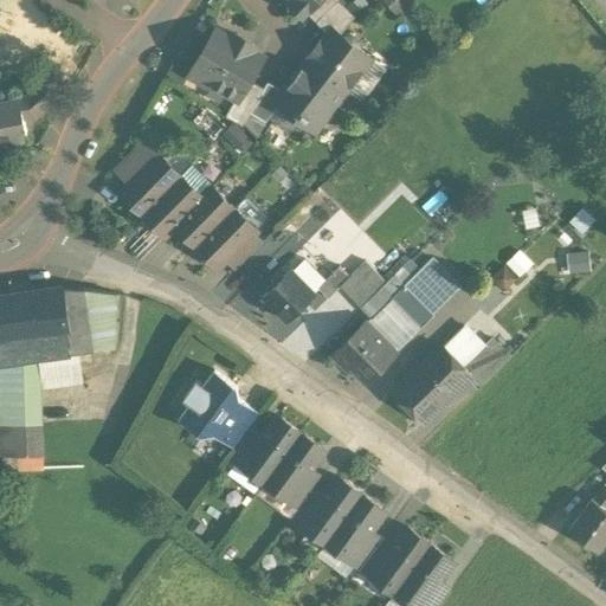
[(287,0),(302,15),(305,12),(316,0),(287,0)]
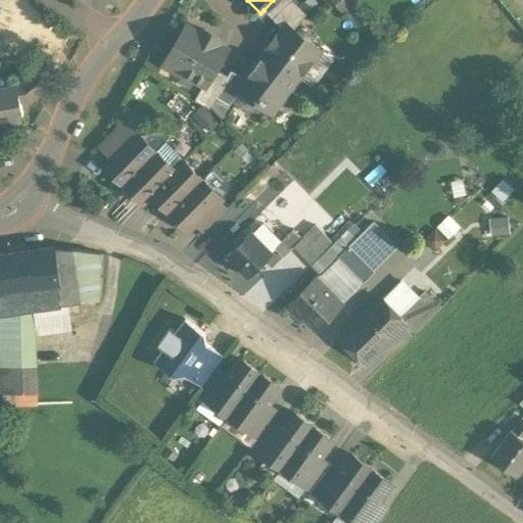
[(273,0),(264,10),(272,19),(290,0),(273,0)]
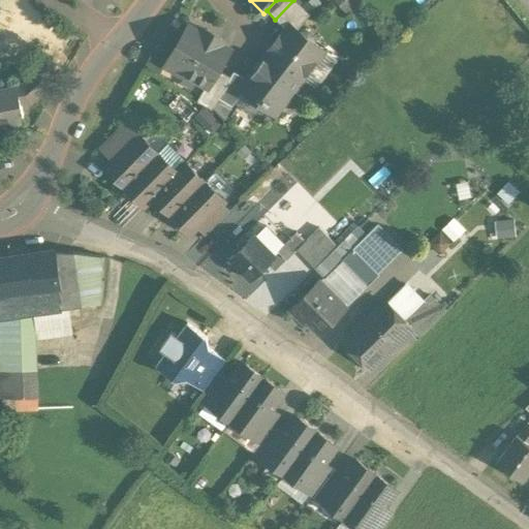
[(294,0),(293,0),(275,20),(286,30),(289,25),(294,29),(309,14),(294,0)]
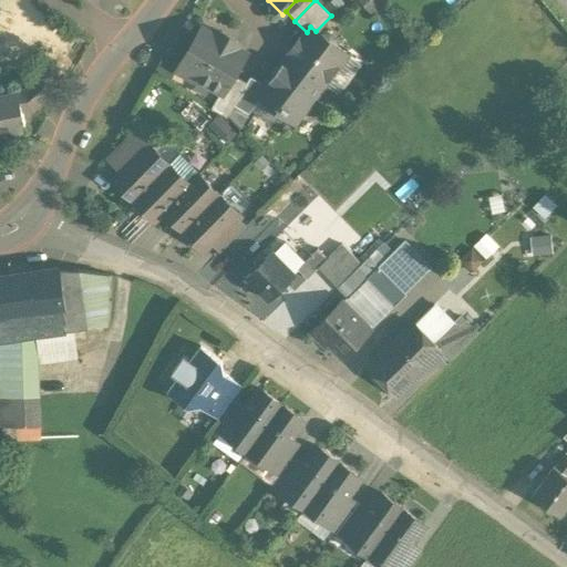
[(316,31),(310,27),(307,32),(287,57),(325,85),(348,55),(337,47),(336,39),(329,34),(322,35),(316,31)]
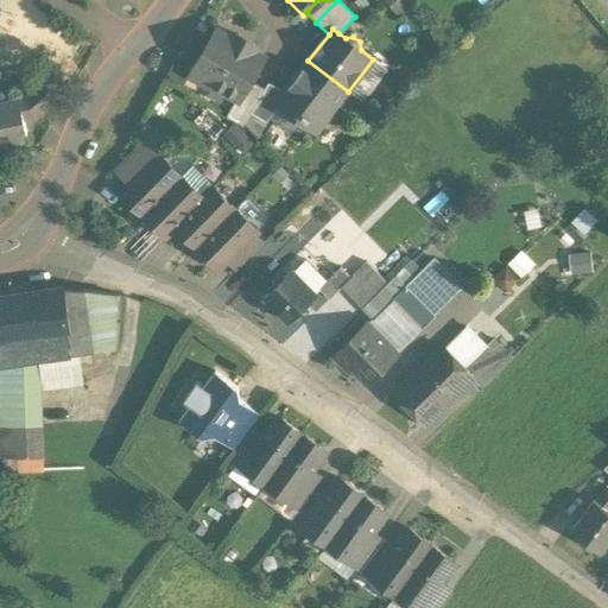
[(230,40),(217,32),(202,61),(200,59),(189,78),(207,89),(210,84),(235,99),(236,99),(247,80),(260,57),(254,52),(255,50),(233,37),(230,40)]
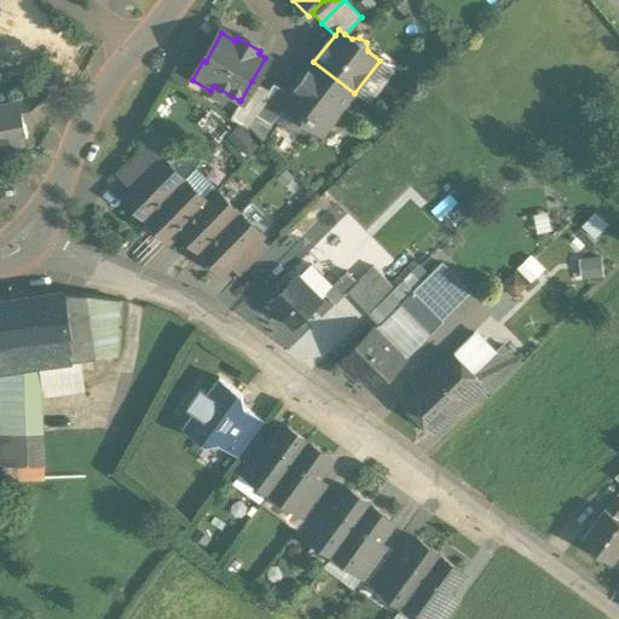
[(354,93),(313,62),(289,93),(281,105),(282,106),(304,122),(307,119),(324,132),(354,93)]
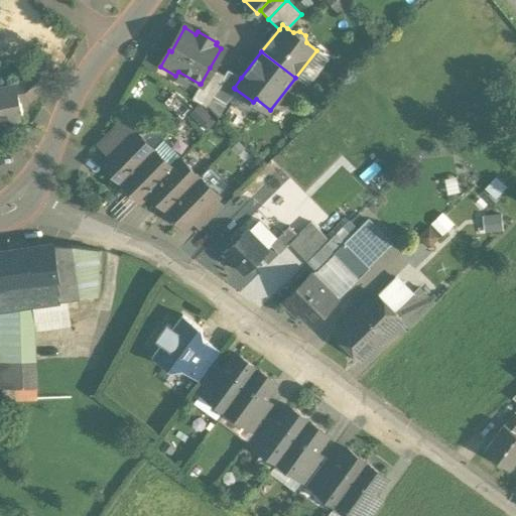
[(46,71),(35,74),(28,67),(26,67),(27,68),(31,73),(43,86),(49,81),(46,71)]
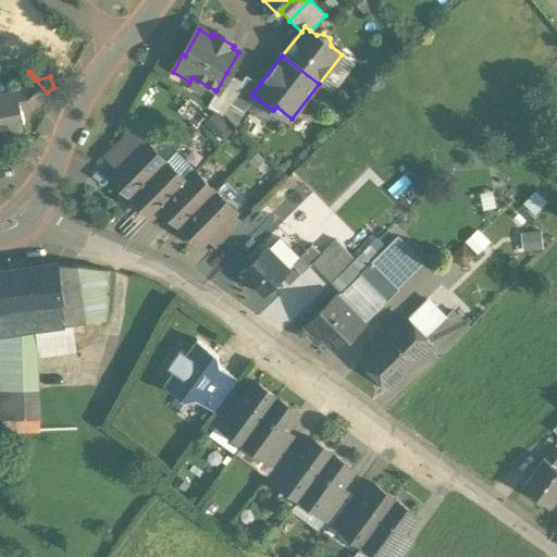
[(242,82),(226,73),(217,90),(215,90),(207,107),(222,116),(242,82)]
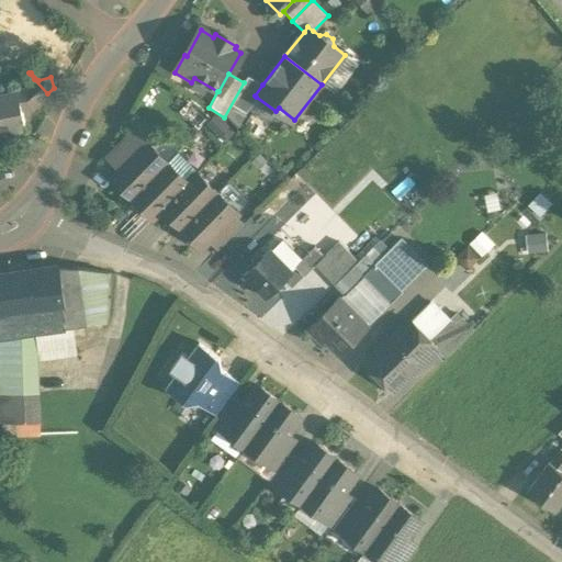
[(244,82),(224,117),(237,130),(256,97),(255,96),(262,85),(247,77),(244,82)]
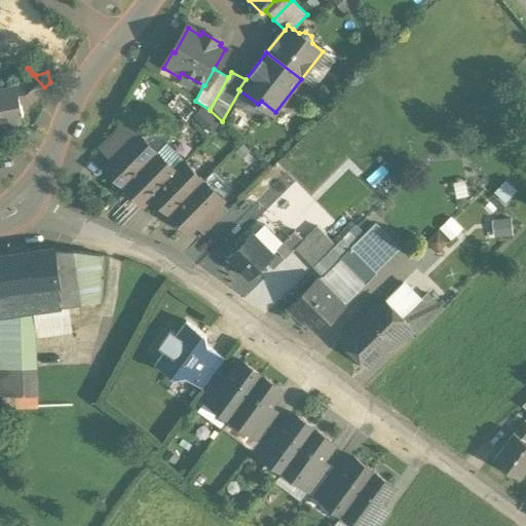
[(44,87),(32,74),(21,82),(33,97),(44,87)]
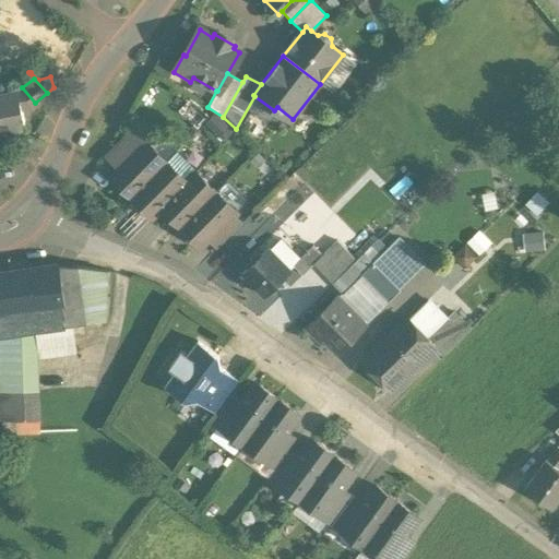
[(35,103),(22,87),(18,91),(21,107),(32,106),(35,103)]
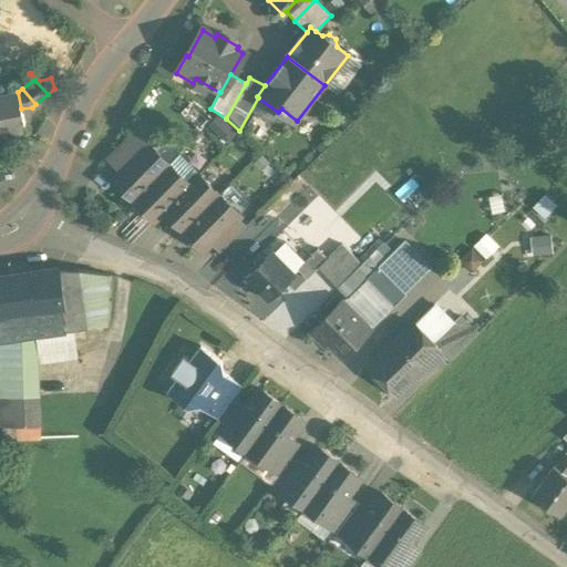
[(18,92),(0,95),(0,133),(26,129),(21,109),(18,92)]
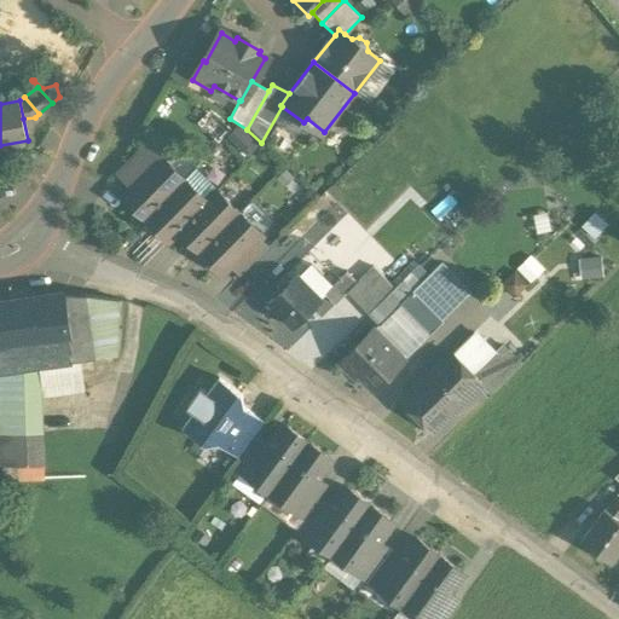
[(259,145),(237,126),(226,138),(247,157),(259,145)]
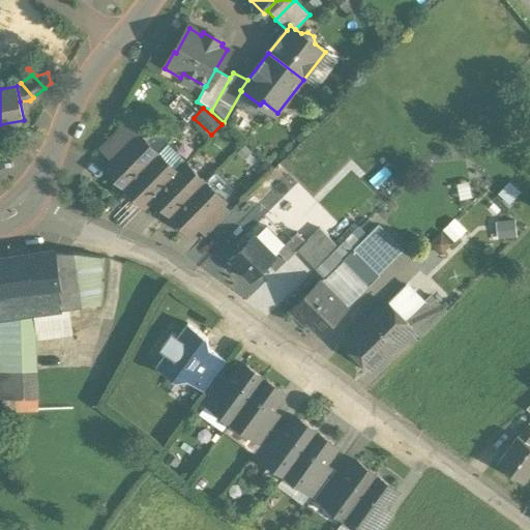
[(125,123),(106,143),(118,155),(138,136),(125,123)]
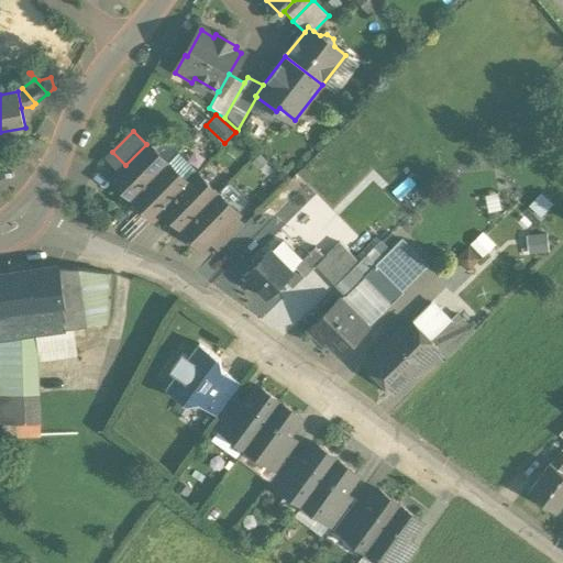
[(125,165),(111,179),(132,200),(167,165),(166,164),(146,144),(125,165)]
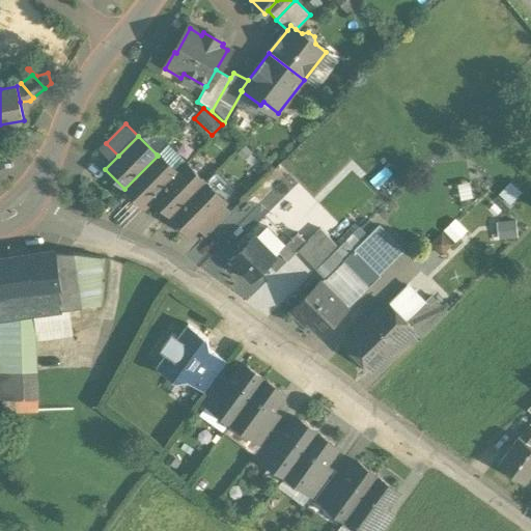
[(187,164),(167,144),(157,155),(158,156),(176,174),(186,165),(187,164)]
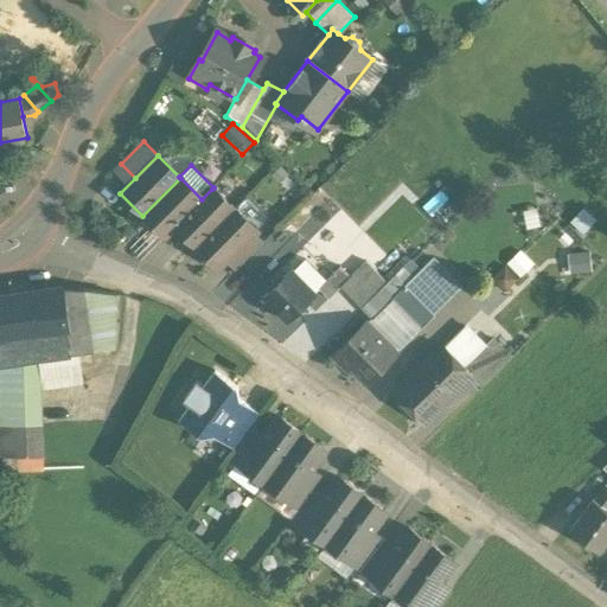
[(180,178),(142,216),(153,225),(164,237),(174,227),(202,199),(180,178)]
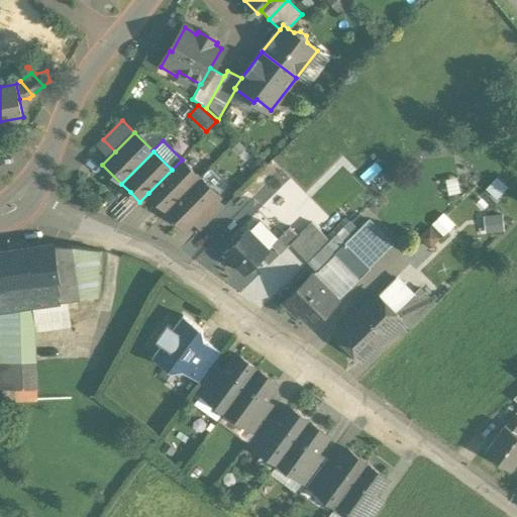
[(18,153),(0,158),(0,174),(5,173),(18,153)]
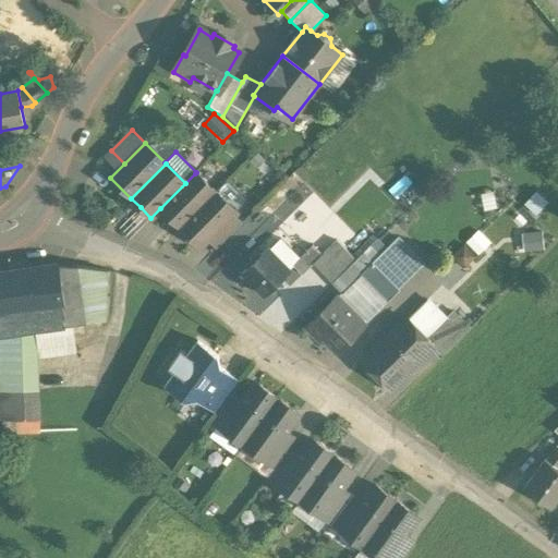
[(185,183),(160,208),(181,228),(215,193),(195,173),(185,183)]
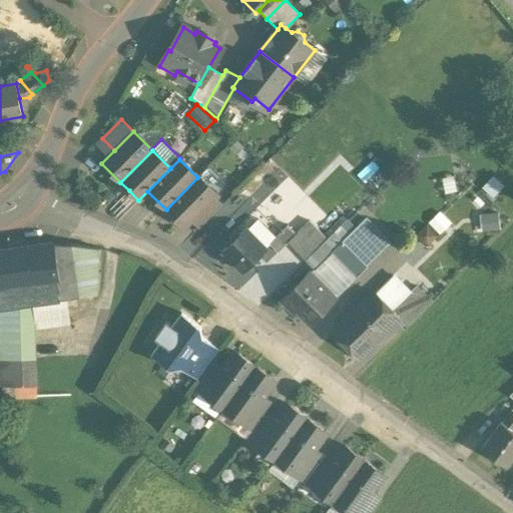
[(197,177),(166,209),(184,227),(195,215),(213,198),(215,195),(197,177)]
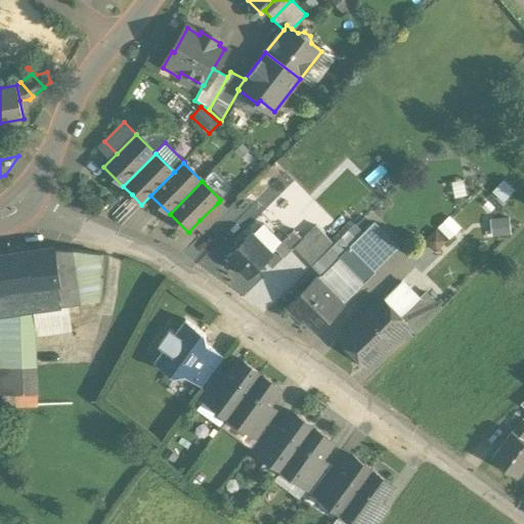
[(127,218),(141,205),(132,194),(118,209),(127,218)]
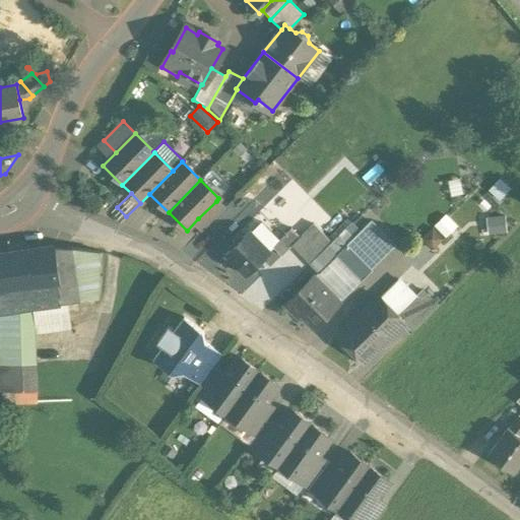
[(216,201),(198,218),(206,226),(223,209),(216,201)]
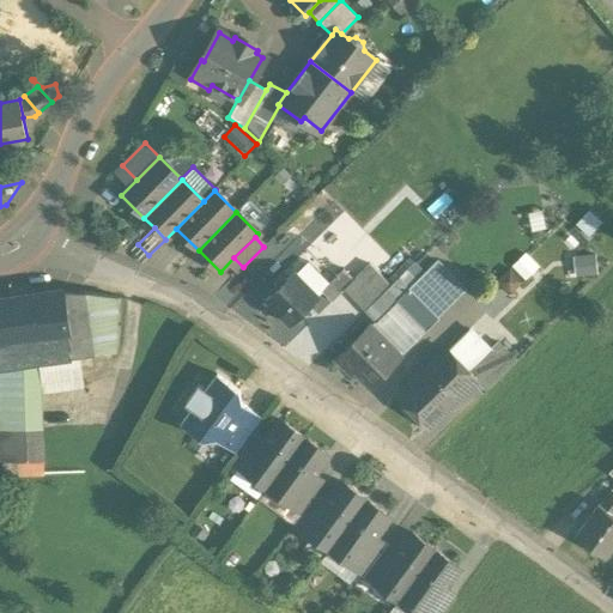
[(513,291),(550,256),(536,243),(501,278),(513,291)]
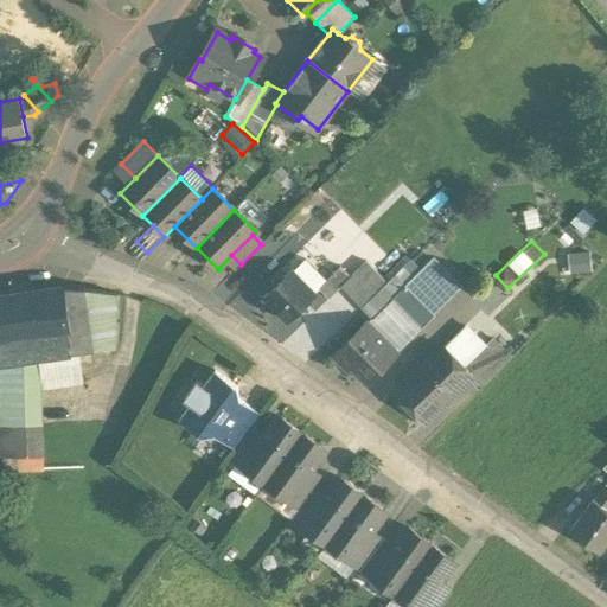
[(304,261),(292,272),(310,291),(321,280),(304,261)]
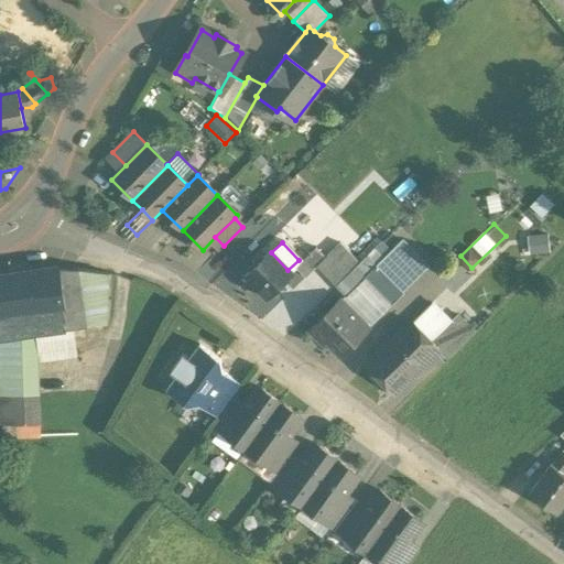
[(358,263),(335,286),(331,292),(340,302),(367,328),(426,268),(400,242),(372,270),(362,259),(358,263)]
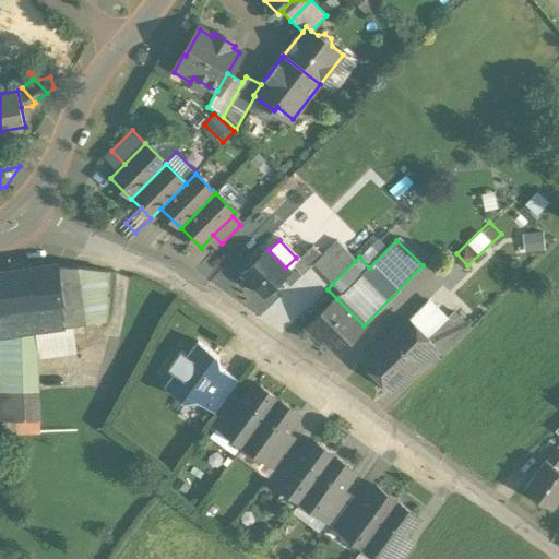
[(336,242),(321,257),(322,258),(313,265),(332,284),(355,261),(336,242)]
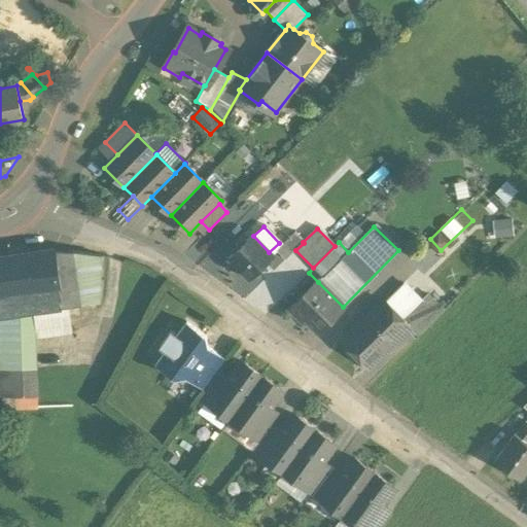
[(294,233),(277,250),(286,259),(295,250),(304,243),(303,242),(294,233)]
